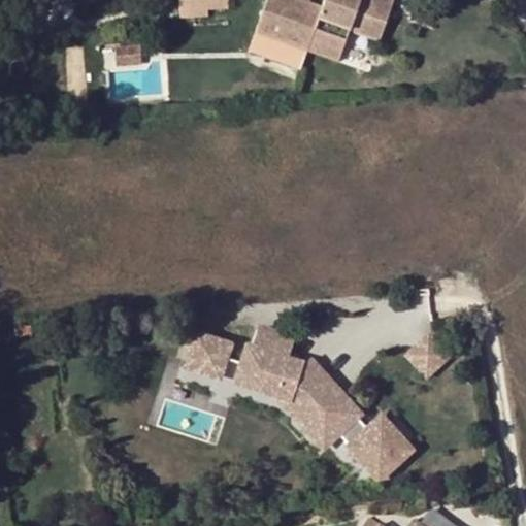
[(181,0),(182,10),(208,7),(206,0),(181,0)]
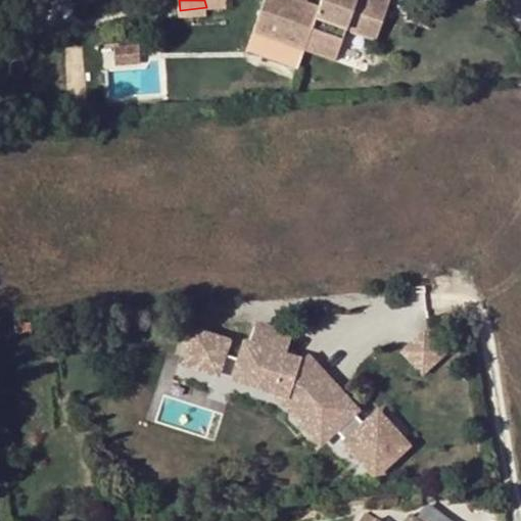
[(296,9),(299,1),(296,0),(264,0),(254,31),(271,37),(304,49),(312,29),(342,40),(346,29),(376,39),(390,0),(322,0),(330,3),(327,11),(320,8),(306,3),(303,12),(296,9)]
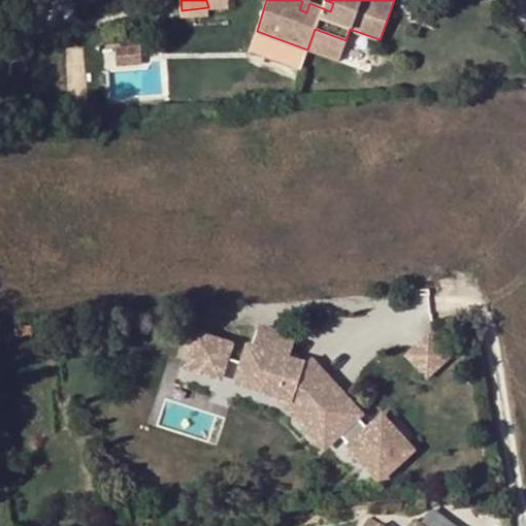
[(325,0),(323,8),(330,11),(333,3),(325,0)]
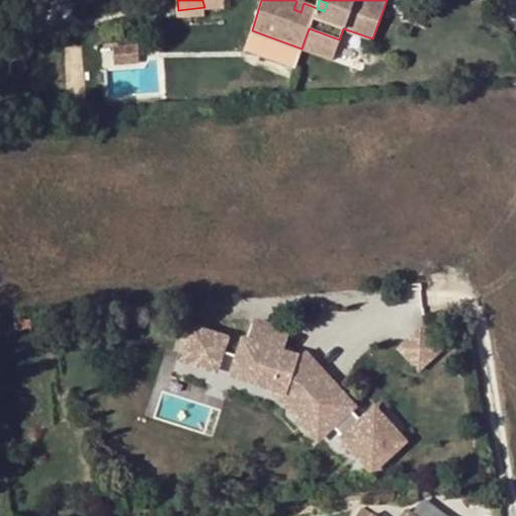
[(304,3),(296,1),(293,9),(301,12),(304,3)]
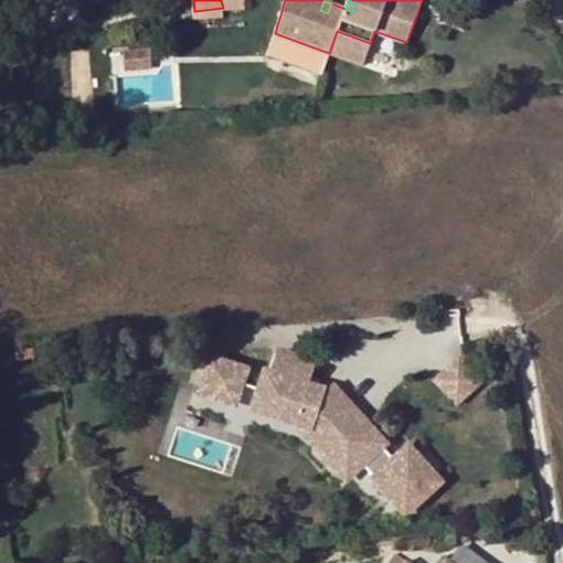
[(194,11),(194,19),(224,17),(223,8),(194,11)]
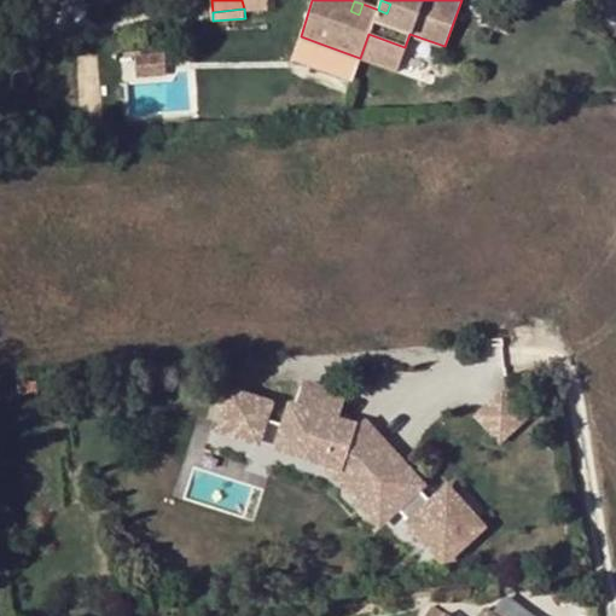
[(360,58),(320,44),(312,68),(352,81),(360,58)]
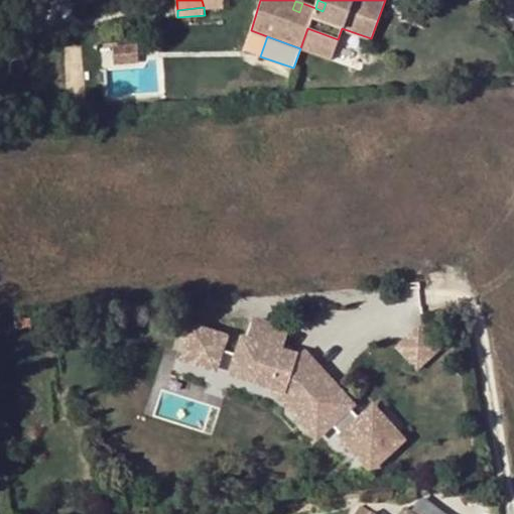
[(140,62),(138,42),(114,44),(115,63),(140,62)]
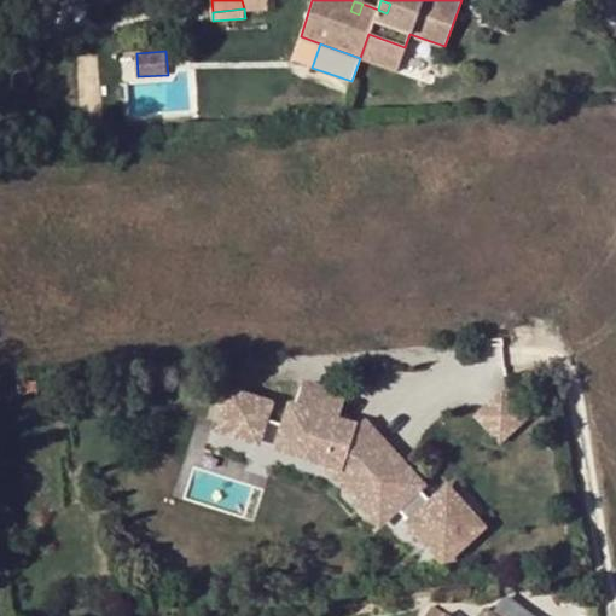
[(286,425),(263,418),(256,437),(303,454),(320,459),(329,462),(343,466),(347,465),(359,478),(350,486),(381,519),(419,484),(405,468),(407,465),(388,443),(385,446),(375,434),(367,440),(358,426),(358,425),(337,422),(346,397),(302,384),(295,408),(292,407),(286,425)]
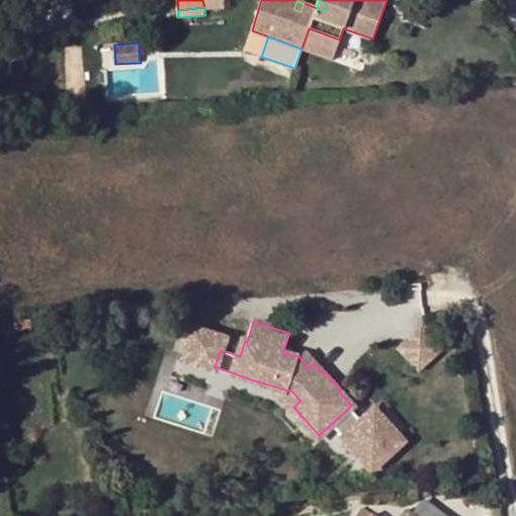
[(400,343),(417,366),(440,351),(423,327),(400,343)]
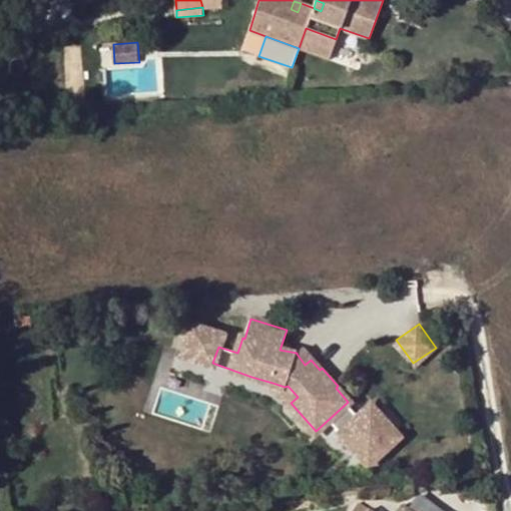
[(193,326),(189,338),(218,347),(221,336),(193,326)]
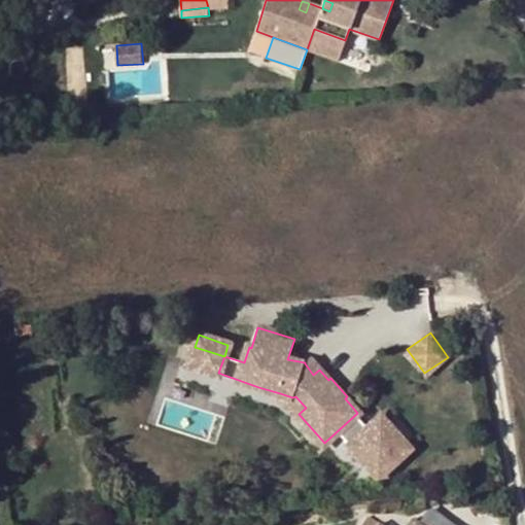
[(224,356),(195,347),(188,364),(218,373),(224,356)]
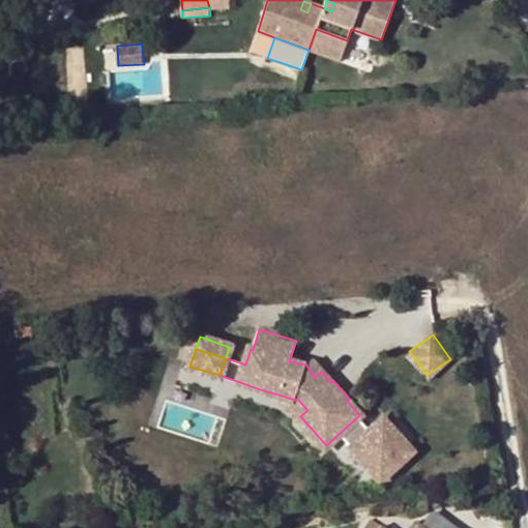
[(311,360),(306,364),(306,365),(315,377),(321,372),(311,360)]
